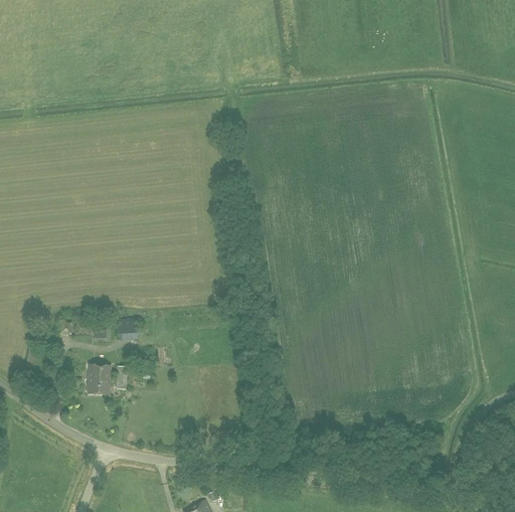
[(138,337),(136,316),(118,317),(119,338),(138,337)]
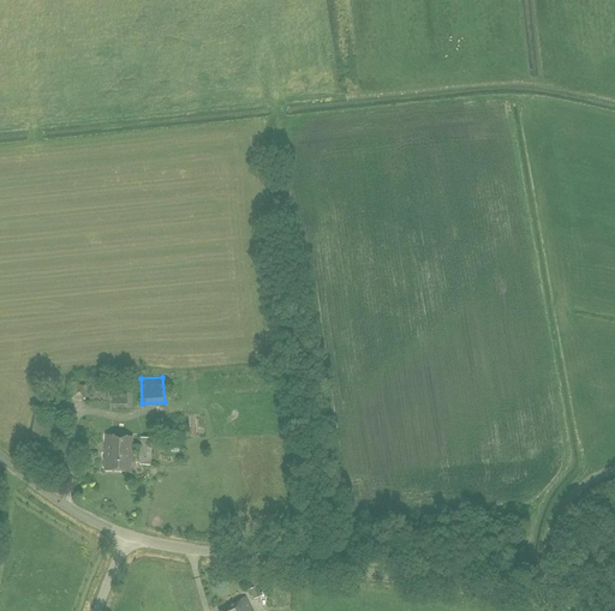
[(85,397),(84,382),(72,382),(71,396),(85,397)]
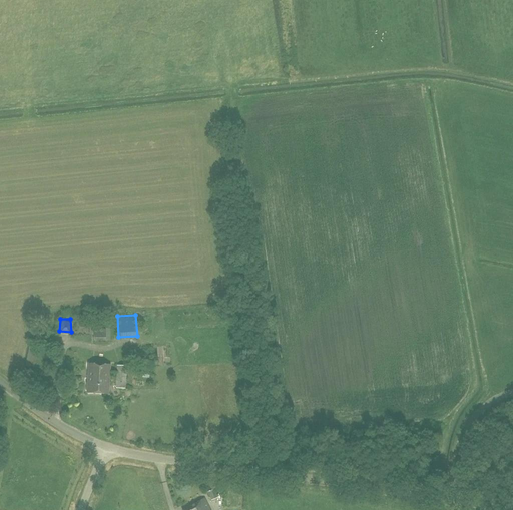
[(94,330),(94,339),(105,339),(105,328),(105,326),(94,326),(94,330)]
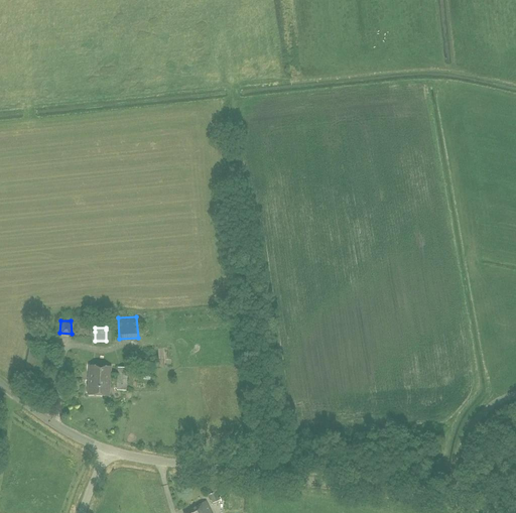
[(29,346),(25,365),(35,367),(39,348),(29,346)]
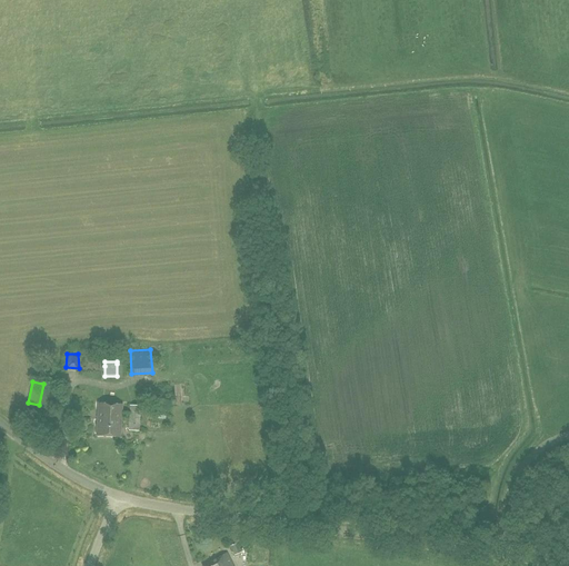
[(97,433),(120,434),(121,403),(99,401),(97,433)]
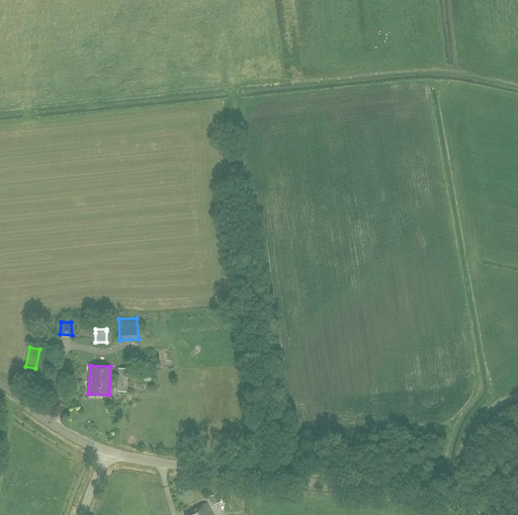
[(127,367),(118,366),(116,390),(126,390),(127,367)]
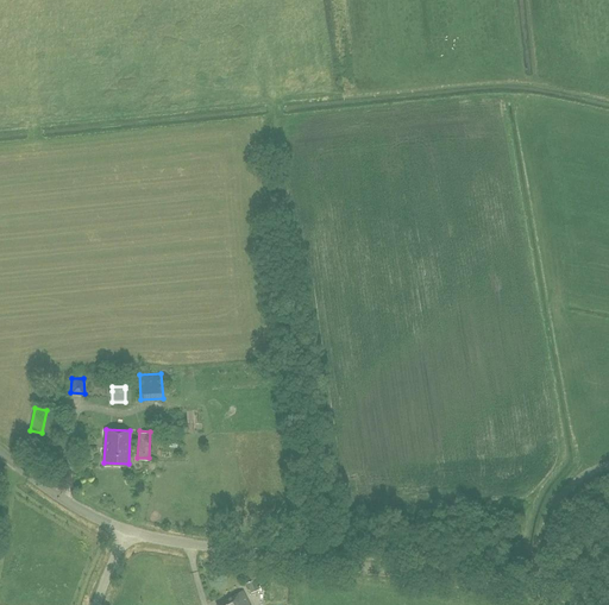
[(255,577),(246,580),(251,591),(261,586),(259,583),(258,584),(255,577)]
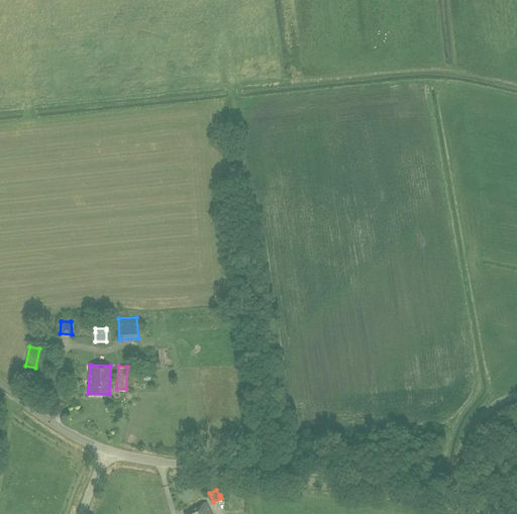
[(212,513),(205,499),(184,511),(185,513),(212,513)]
